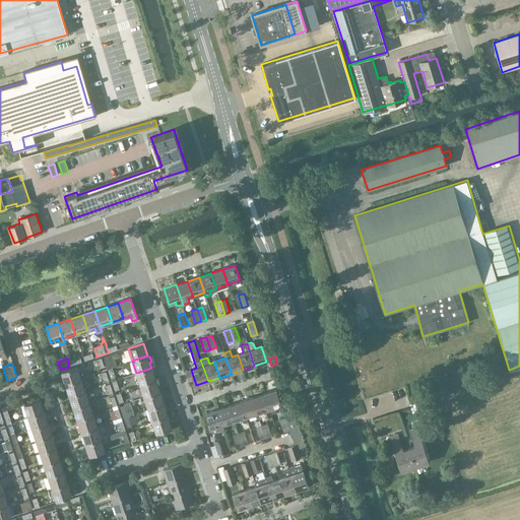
[(65,384),(80,379),(76,367),(61,372),(65,384)]
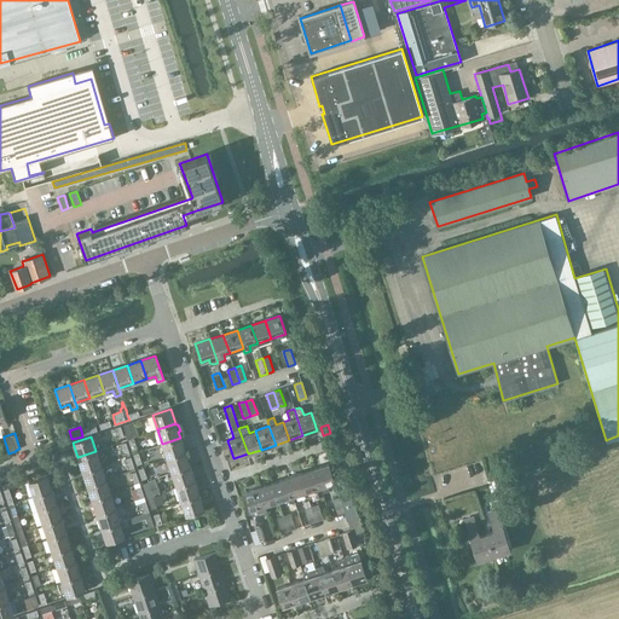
[(167,458),(185,452),(180,438),(162,444),(167,458)]
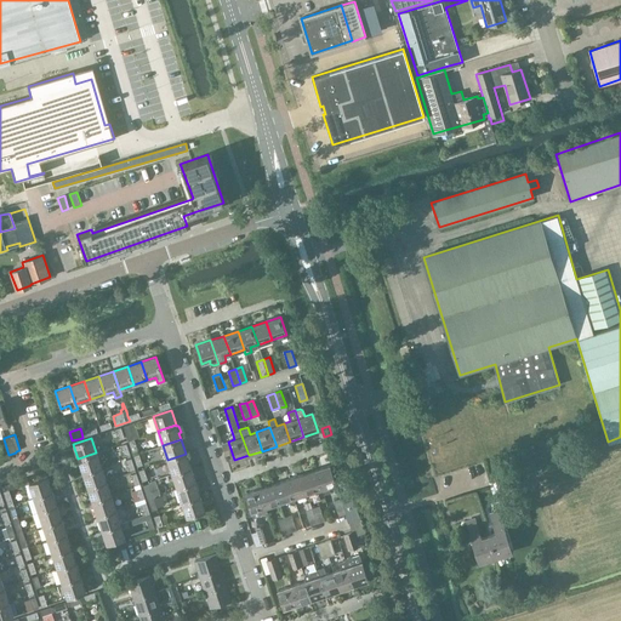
[(129,442),(132,453),(134,456),(140,455),(137,449),(134,440),(129,442)]
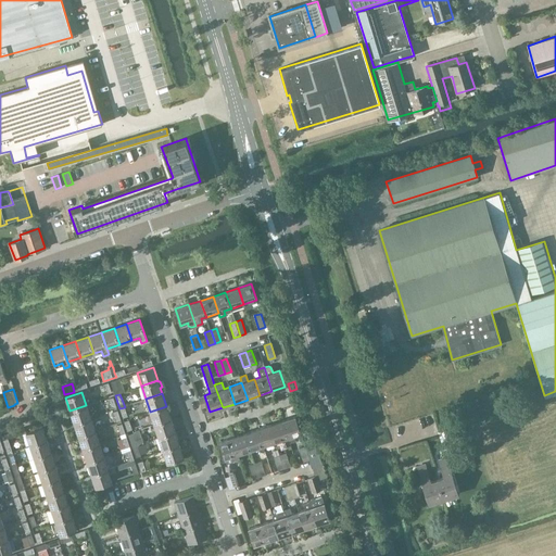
[(74,424),(90,417),(86,405),(70,411),(74,424)]
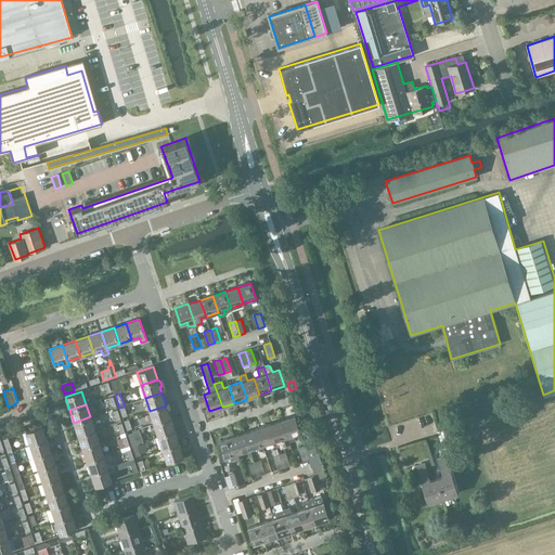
[(154,424),(170,418),(166,405),(150,411),(154,424)]
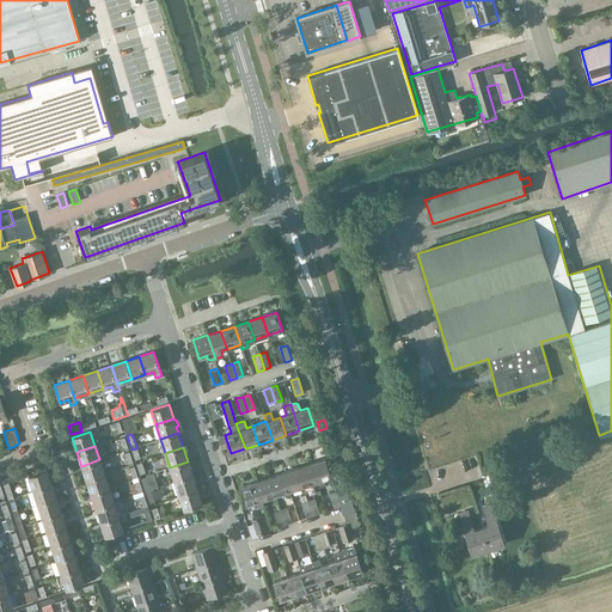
[(86,479),(104,473),(99,459),(81,466),(86,479)]
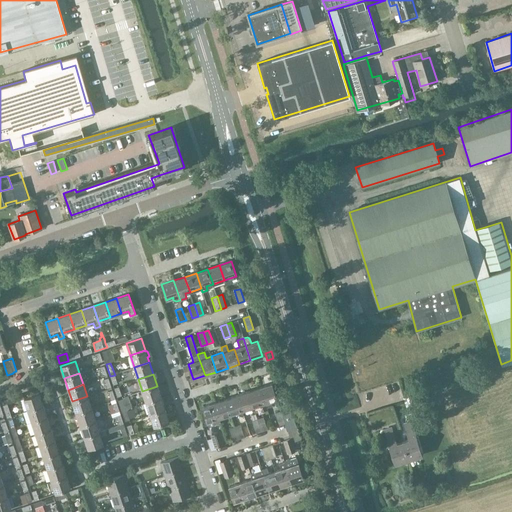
[(265,403),(267,407),(272,406),(271,401),(277,399),(271,384),(260,388),(265,403)]
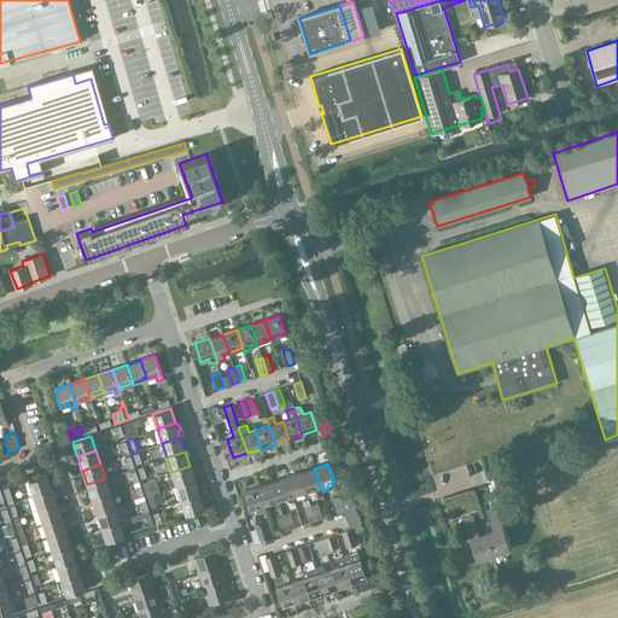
[(176,487),(194,479),(190,466),(172,472),(176,487)]
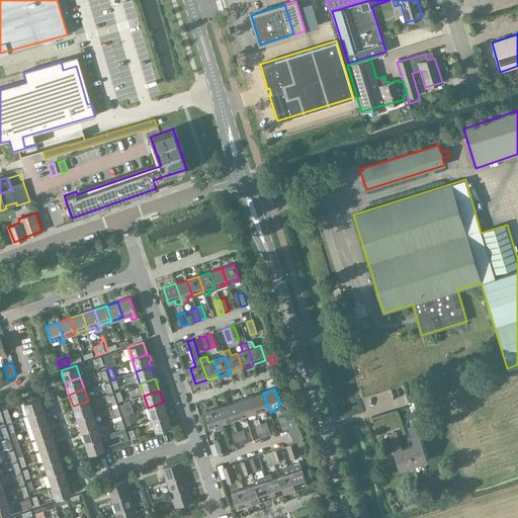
[(256,412),(268,408),(263,393),(251,397),(256,412)]
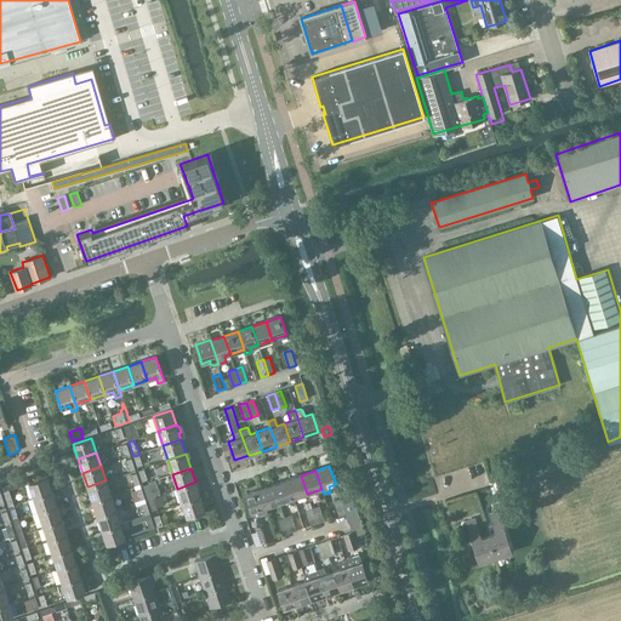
[(294,497),(307,494),(301,476),(288,479),(294,497)]
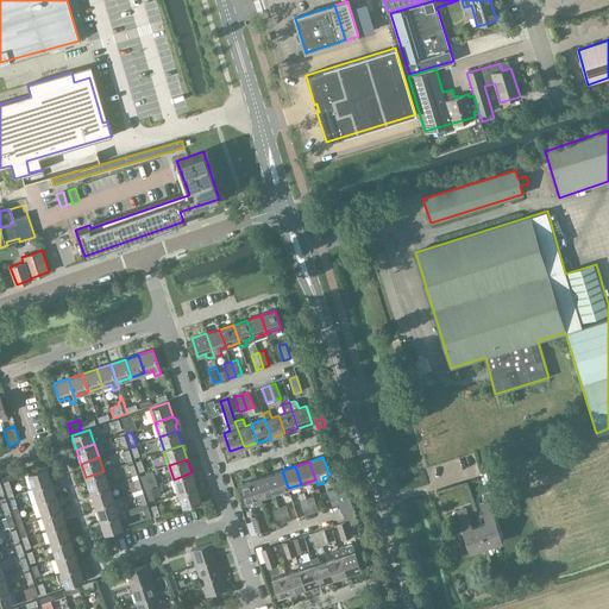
[(33,488),(51,482),(46,468),(29,473),(27,469),(8,475),(11,481),(29,475),(33,488)]
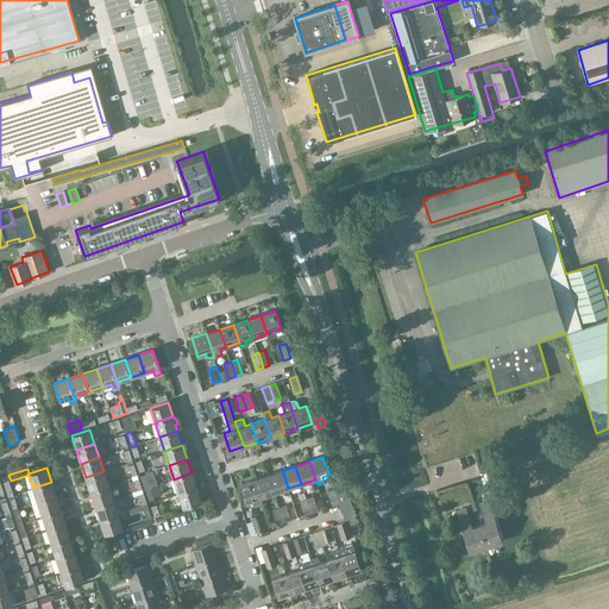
[(289,494),(288,488),(282,470),(268,475),(274,493),(282,490),(283,493),(287,495),(289,494)]
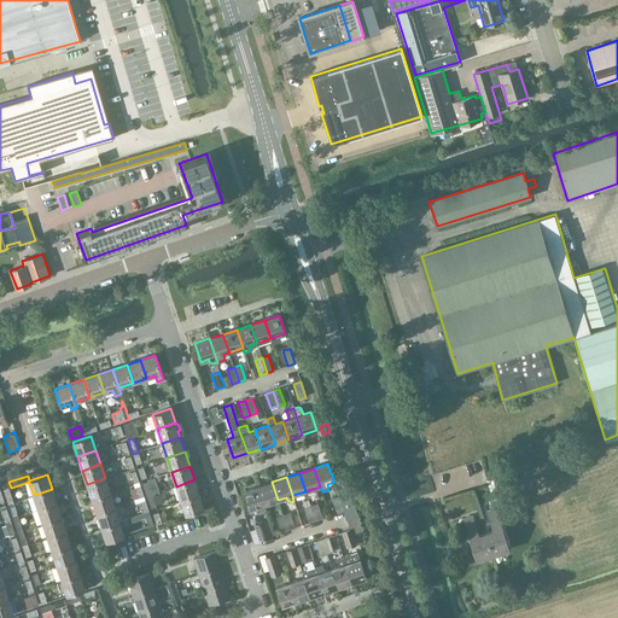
[(92,499),(110,493),(105,478),(87,484),(92,499)]
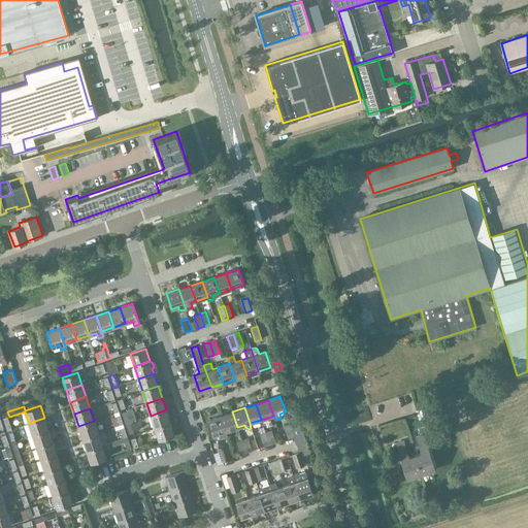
[(155,427),(170,422),(166,409),(151,416),(155,427)]
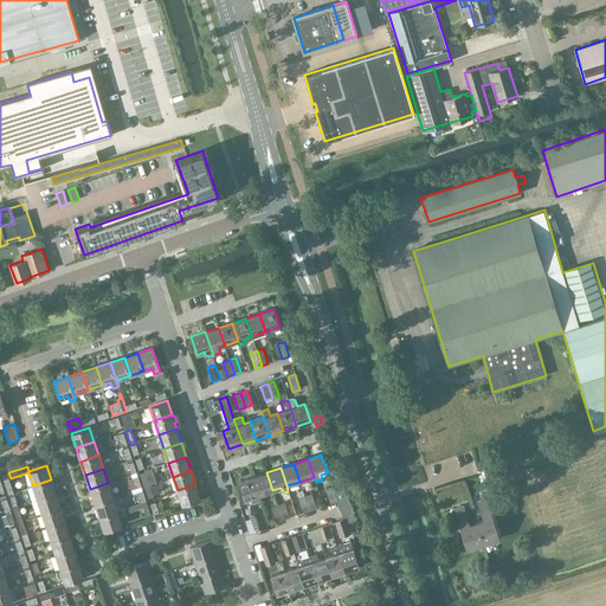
[(259,495),(272,490),(266,472),(253,477),(259,495)]
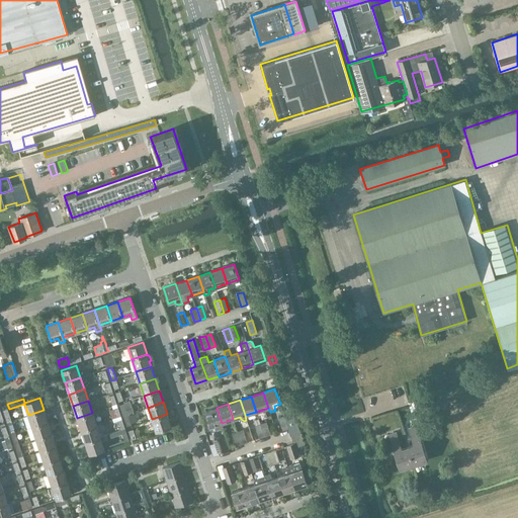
[(223,427),(222,423),(217,408),(204,412),(209,427),(217,424),(218,429),(223,427)]
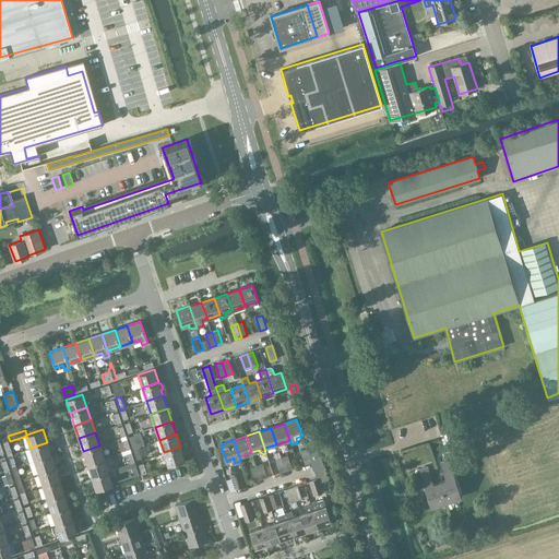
[(35,461),(51,455),(47,442),(31,448),(35,461)]
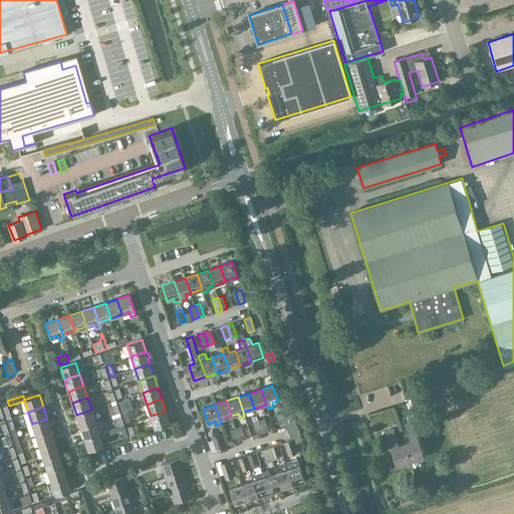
[(80,427),(95,422),(91,410),(76,415),(80,427)]
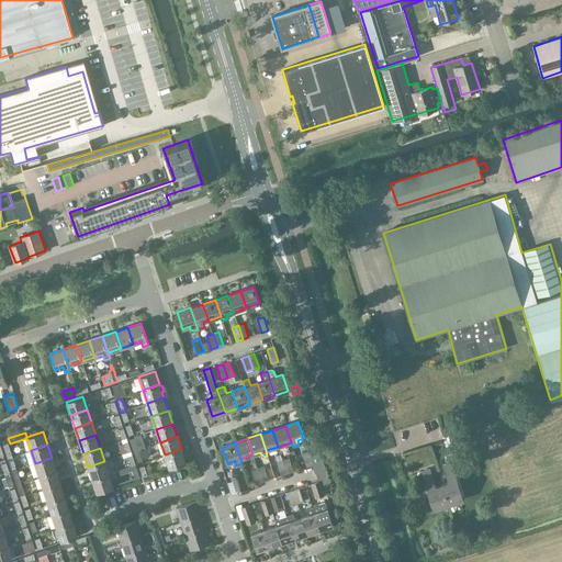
[(318,448),(308,451),(313,465),(312,465),(313,468),(314,472),(315,473),(325,470),(318,448)]
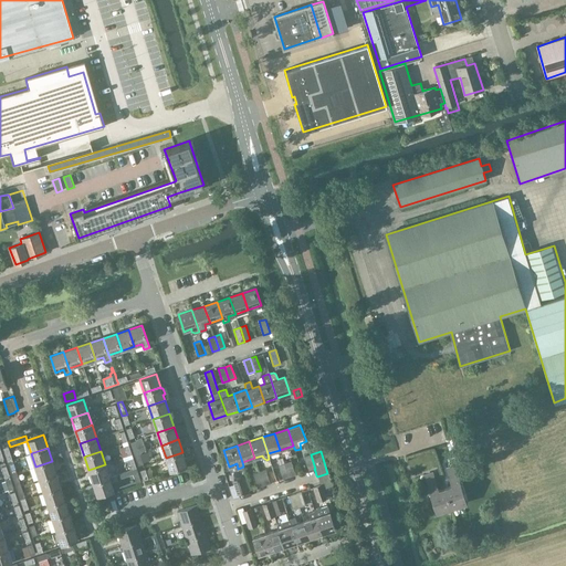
[(182,452),(166,458),(169,470),(170,471),(187,465),(182,452)]
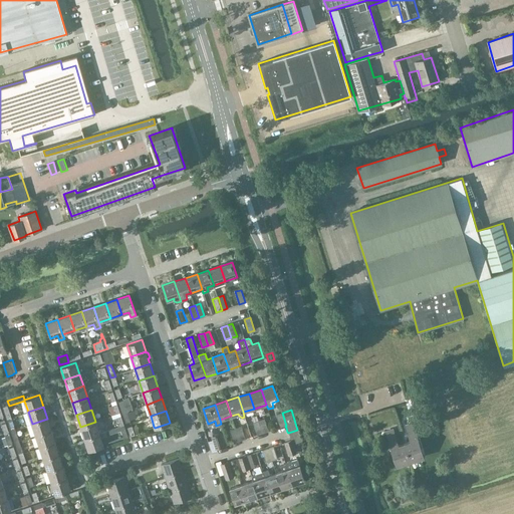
[(285,426),(286,426),(282,413),(276,415),(280,427),(285,426)]
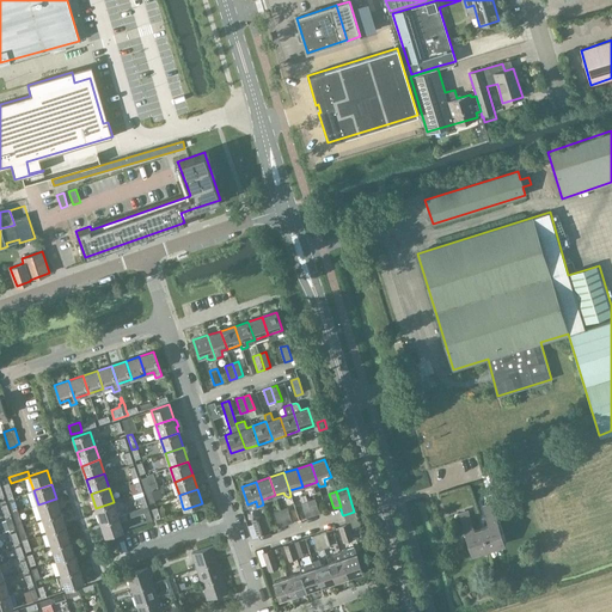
[(142,508),(147,506),(142,493),(133,495),(134,499),(139,496),(142,508)]
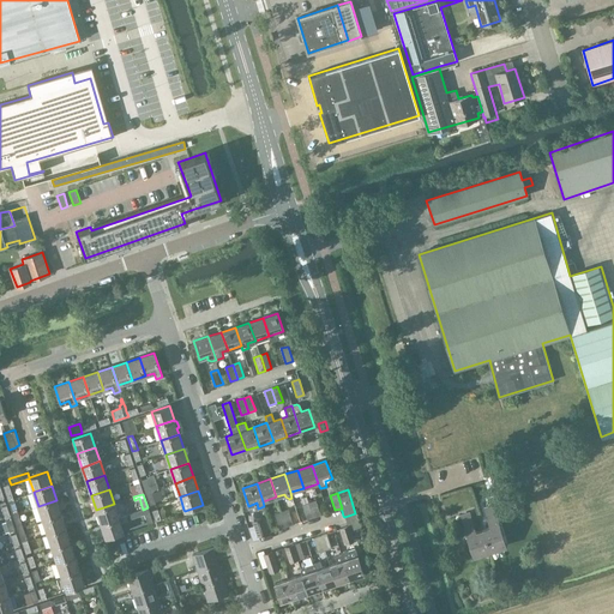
[(42,521),(61,515),(56,500),(38,506),(42,521)]
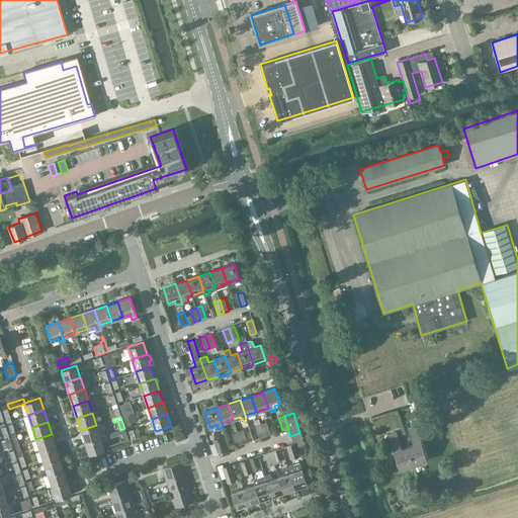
[(266,422),(260,424),(264,436),(270,434),(266,422)]
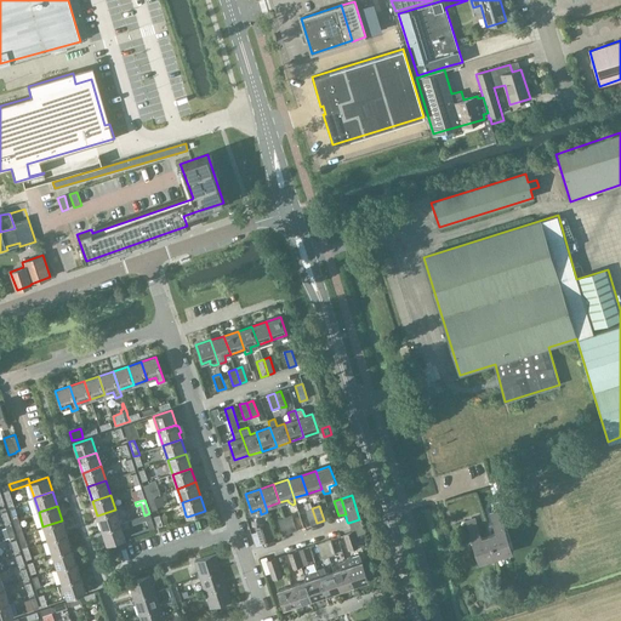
[(311,525),(317,523),(312,508),(306,511),(311,525)]
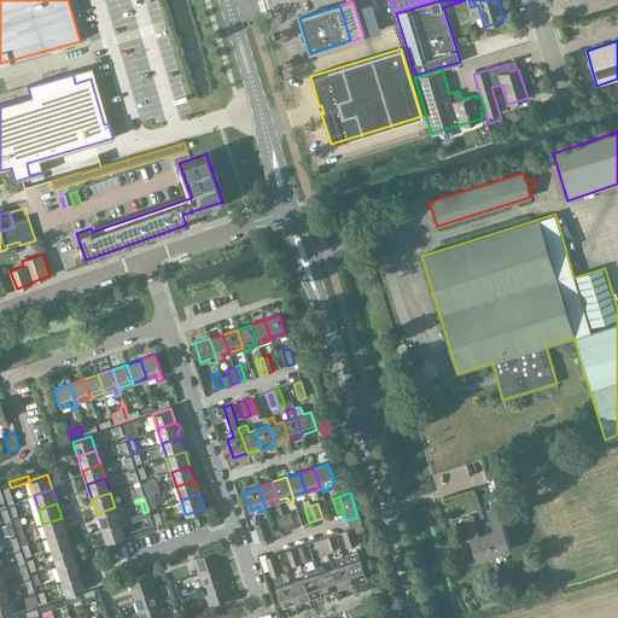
[(120,520),(115,507),(97,513),(101,528),(120,520)]
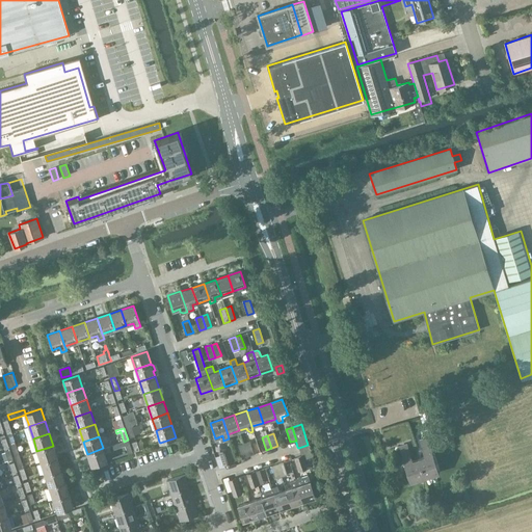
[(418,459),(424,478),(437,474),(427,439),(420,441),(425,457),(418,459)]
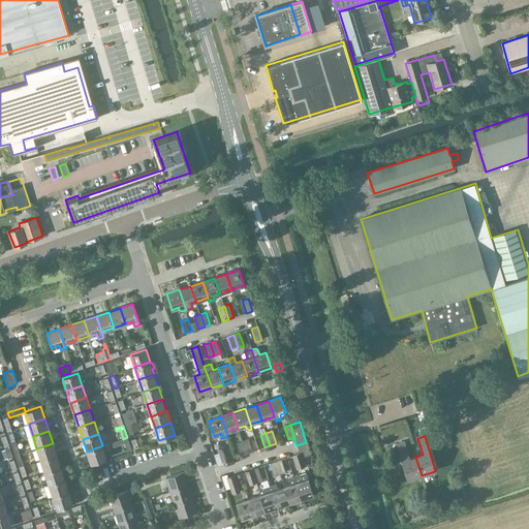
[(248,438),(242,440),(246,454),(252,452),(248,438)]
